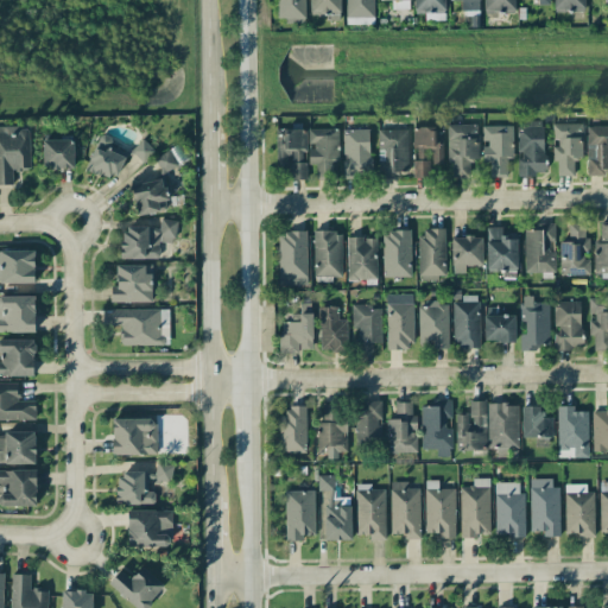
[(305,17),(304,0),(276,0),(277,18),(305,17)]
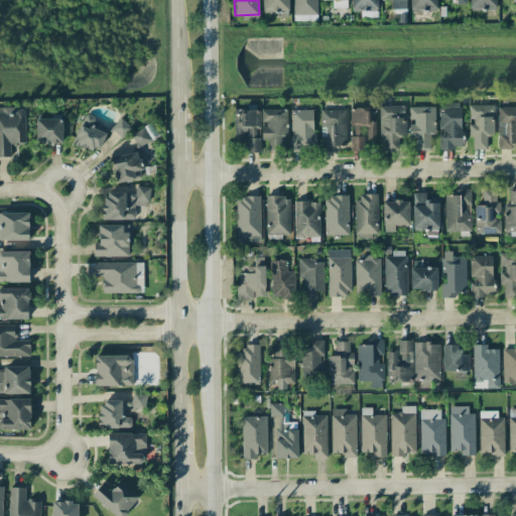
[(287,0),(262,0),(262,11),(288,12),(287,0)]
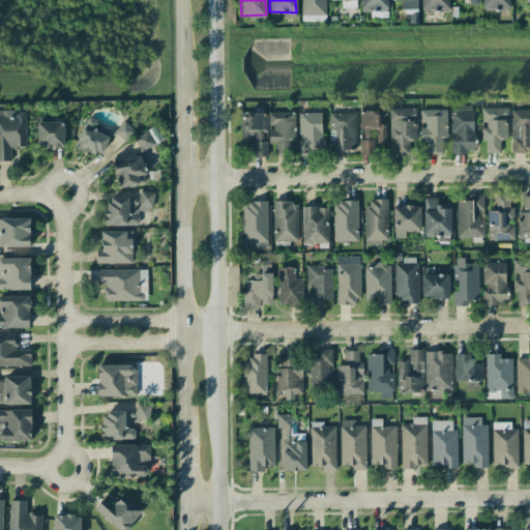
[(325,0),(300,0),(301,18),(326,18),(325,0)]
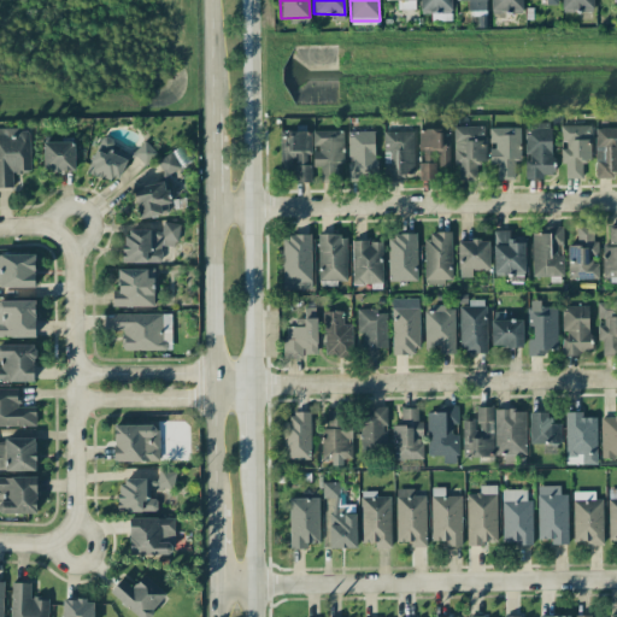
[(419,0),(419,15),(451,15),(450,0),(419,0)]
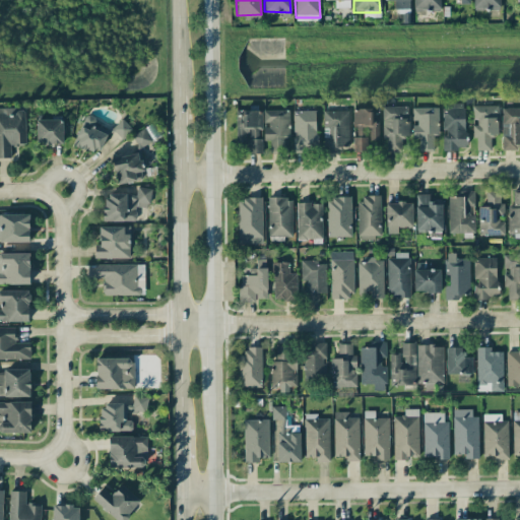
[(409,0),(394,0),(394,9),(410,9),(409,0)]
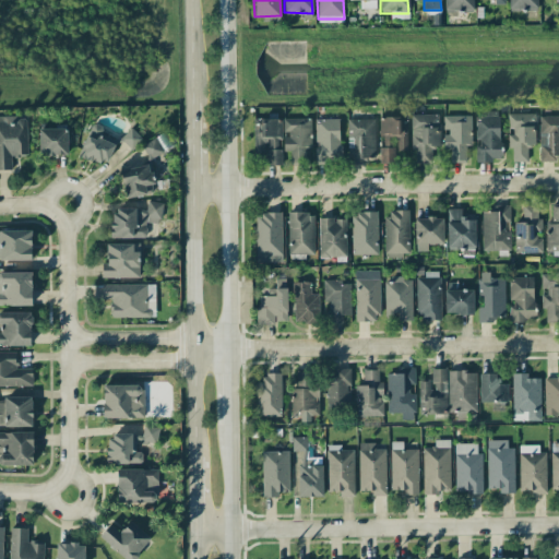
[(473,12),(472,0),(444,0),(444,12),(473,12)]
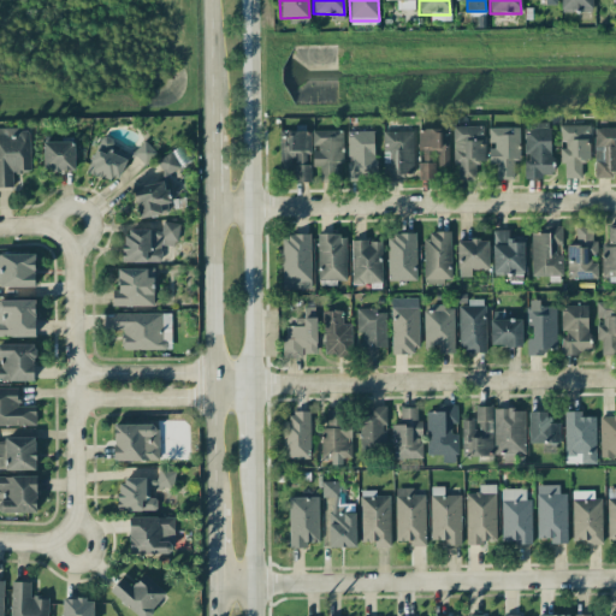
[(560,0),(560,11),(591,12),(591,0),(560,0)]
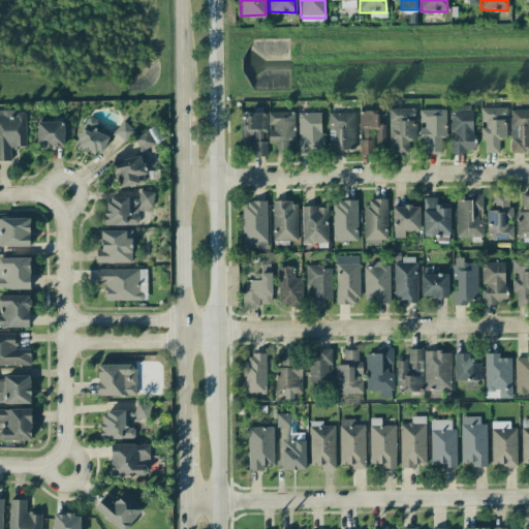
[(450,111),(450,151),(472,151),(472,104),(458,104),(458,111),(450,111)]
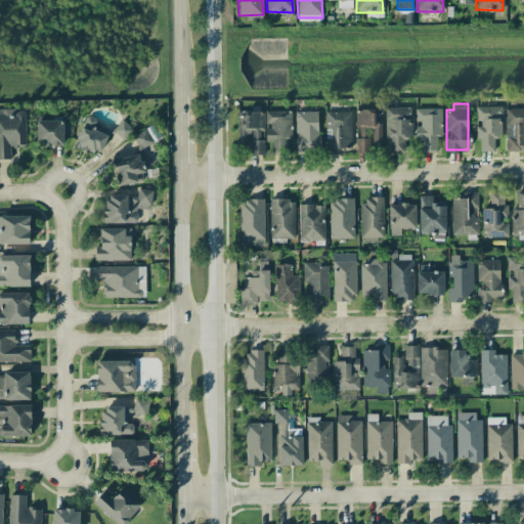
[(480,151),(494,151),(494,136),(501,136),(501,106),(476,106),(476,120),(477,120),(478,138),(480,138),(480,151)]
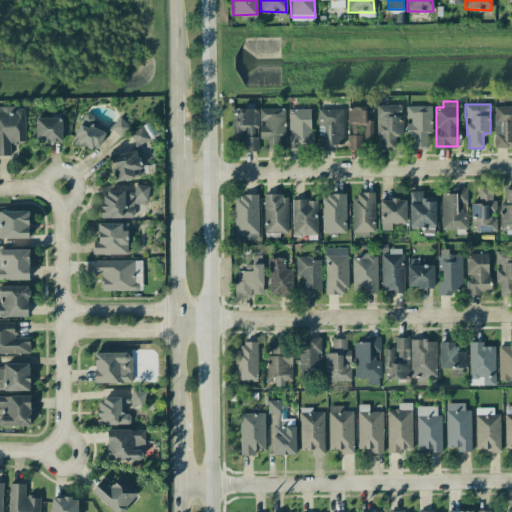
[(376,137),(380,137),(380,147),(395,147),(395,134),(402,134),(402,105),(377,105),(376,137)]
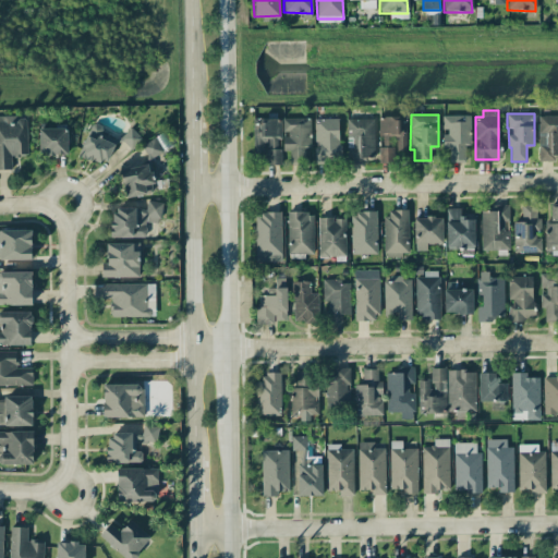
[(470,114),(441,116),(443,132),(444,148),(449,148),(450,161),(465,161),(465,145),(471,145),(470,114)]
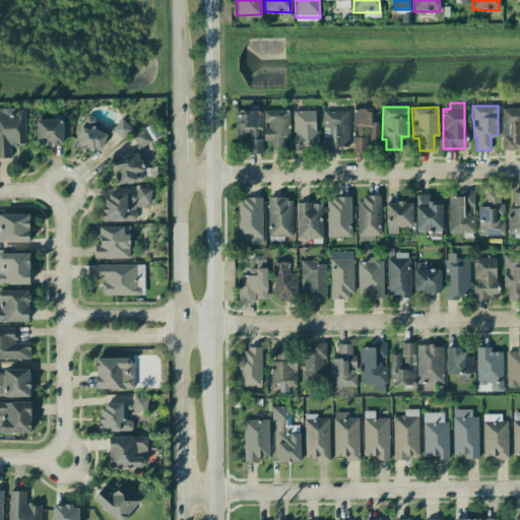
[(379,139),(378,108),(352,109),(353,151),(369,150),(368,139),(379,139)]
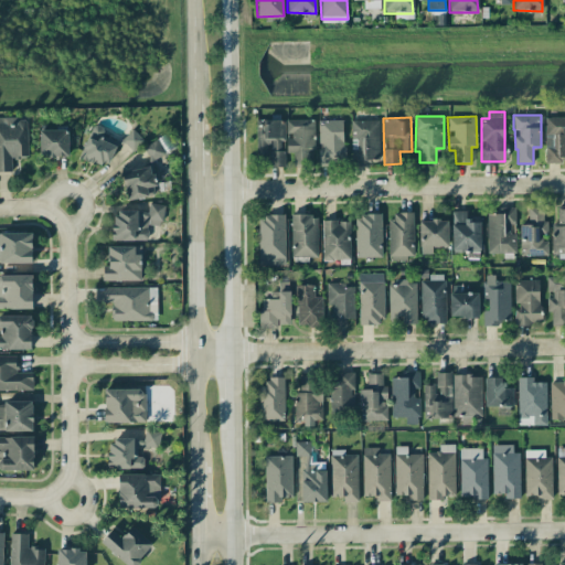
[(564,117),(544,117),(545,163),(562,163),(562,157),(564,156),(564,117)]
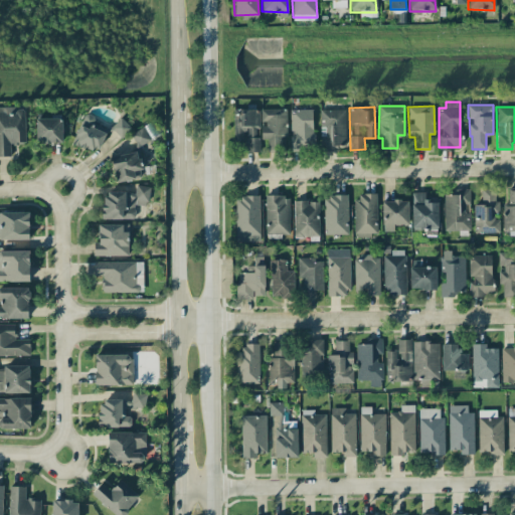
[(0,156),(10,156),(11,144),(24,144),(24,108),(0,108),(0,156)]
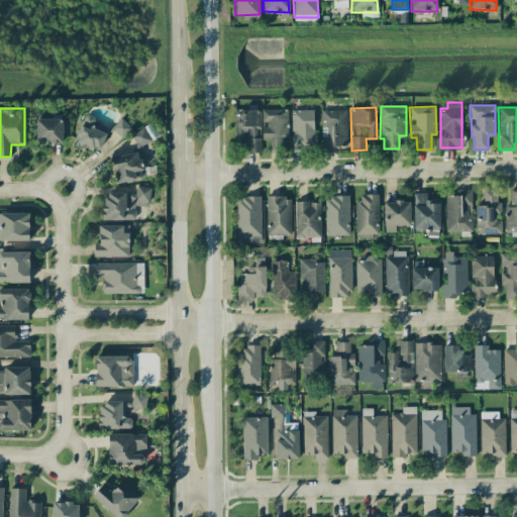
[(260,109),(234,110),(235,141),(245,141),(245,152),(261,152),(260,109)]
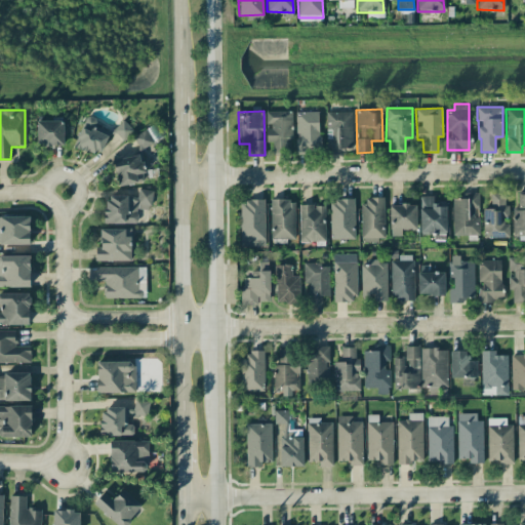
[(290,111),(266,111),(266,143),(272,143),(272,154),(290,154),(290,111)]
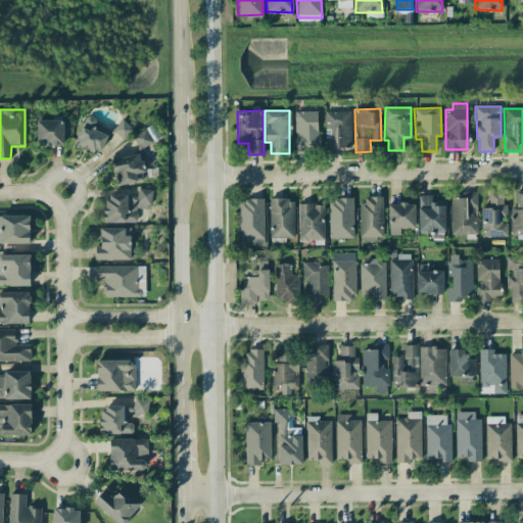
[(295,111),(294,152),(318,152),(318,111),(295,111)]
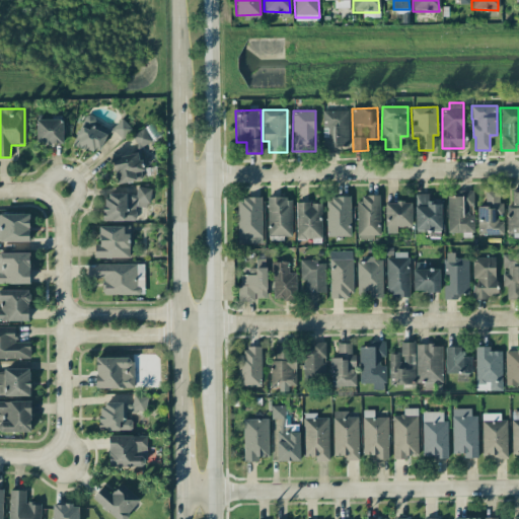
[(322,110),(323,150),(349,150),(348,110),(322,110)]
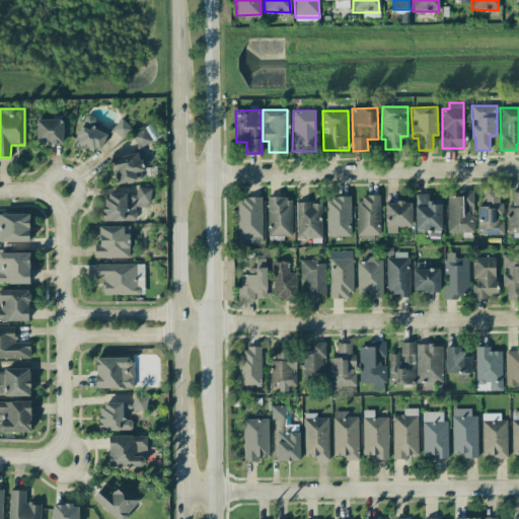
[(95,118),(84,115),(74,145),(100,153),(107,130),(93,125),(95,118)]
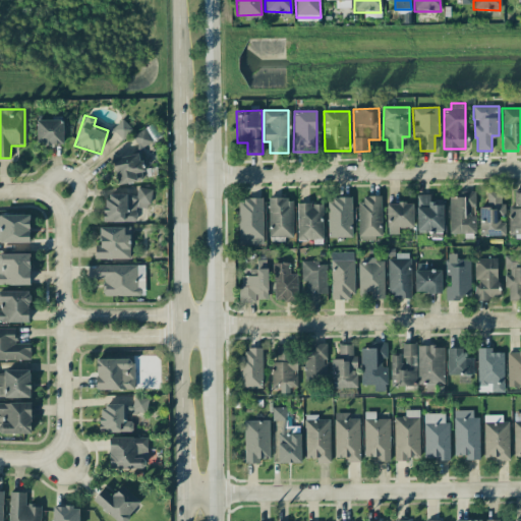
[(132,131),(123,119),(112,127),(121,139),(132,131)]
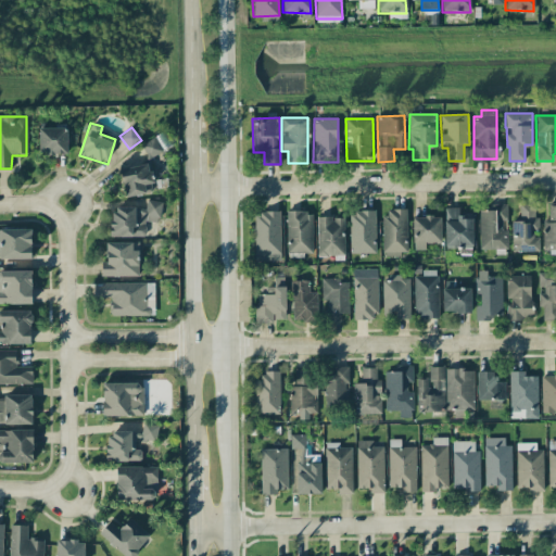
[(39,128),(39,154),(67,153),(66,128),(39,128)]
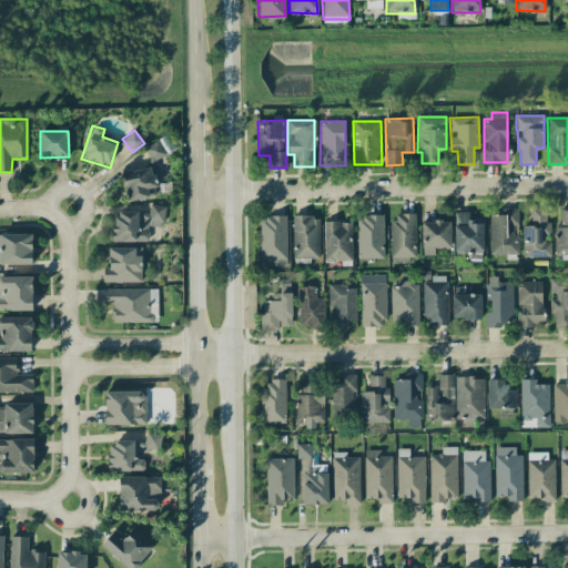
[(150,159),(171,151),(166,138),(144,145),(150,159)]
